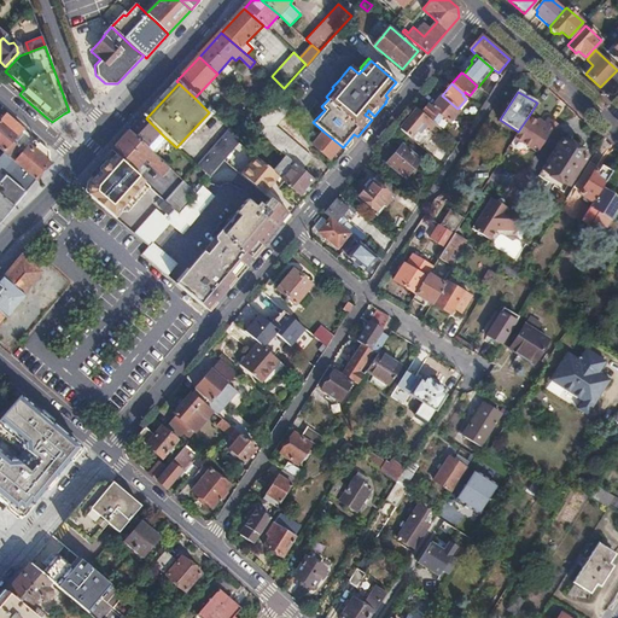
[(427,103),(420,112),(431,122),(436,124),(442,117),(448,122),(459,110),(458,109),(442,95),(441,94),(431,105),(427,103)]
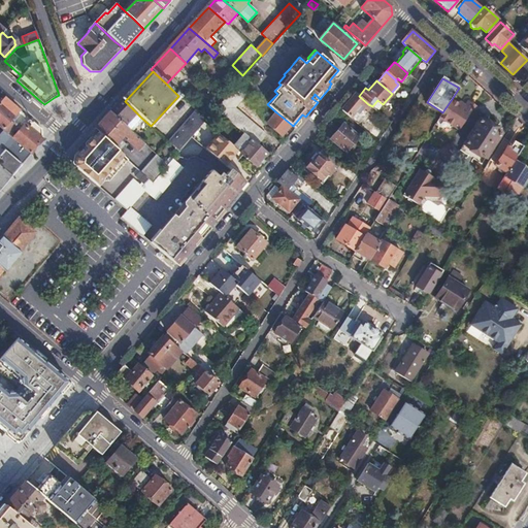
[(237,85),(225,99),(216,109),(221,114),(243,133),(258,145),(259,144),(267,135),(235,108),(248,93),(237,85)]
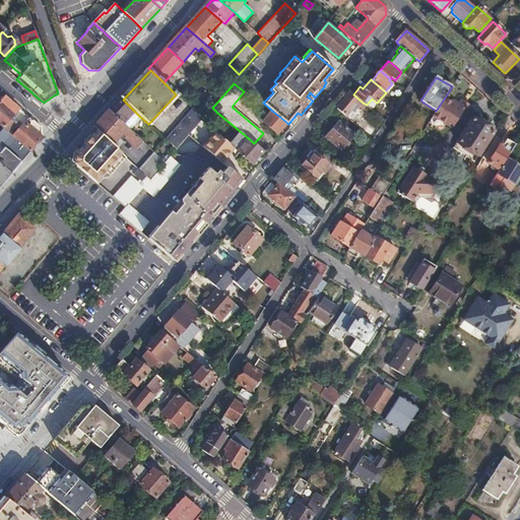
[(350,92),(336,110),(344,116),(353,105),(362,111),(367,105),(363,103),(353,94),(350,92)]
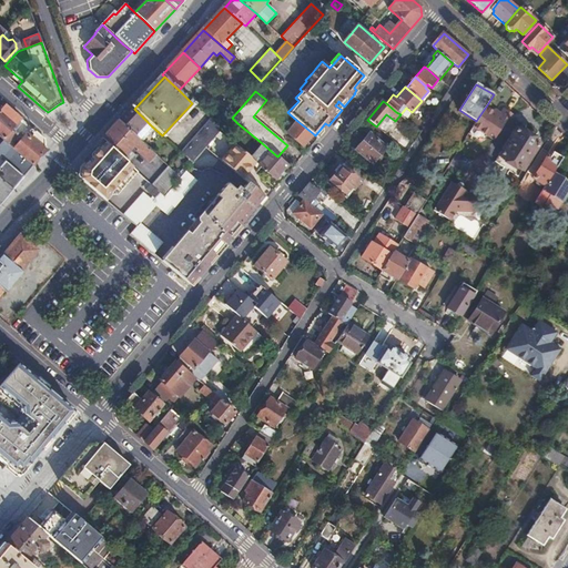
[(0,143),(2,141),(10,133),(21,119),(4,104),(0,109),(0,135),(1,137),(0,138),(0,143)]
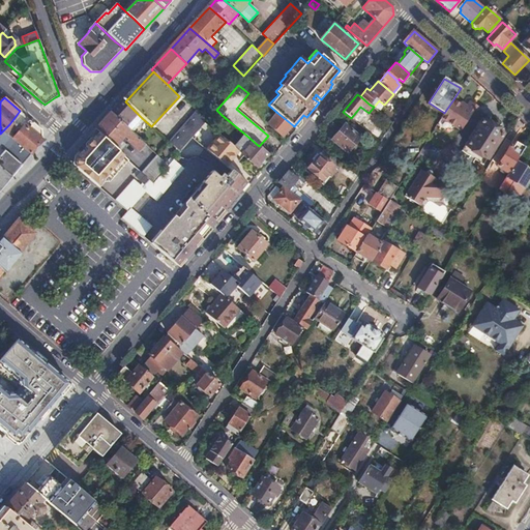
[(444,113),(442,117),(462,129),(473,111),(481,107),(470,99),(467,105),(466,104),(465,107),(461,104),(453,99),(444,113)]
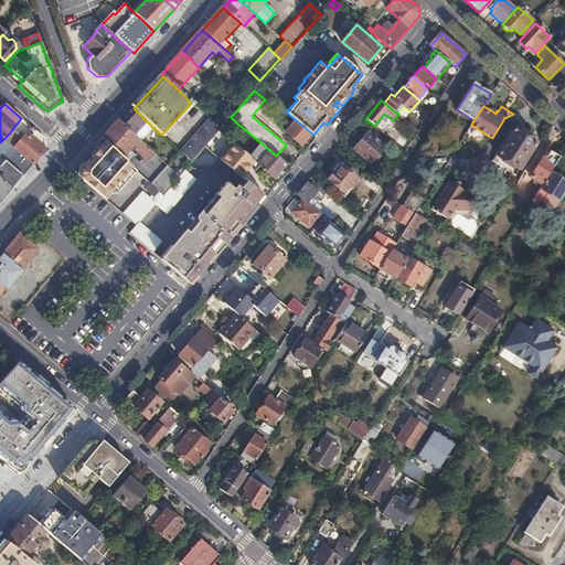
[(131,107),(118,121),(136,137),(139,140),(151,126),(147,121),(134,108),(131,107)]
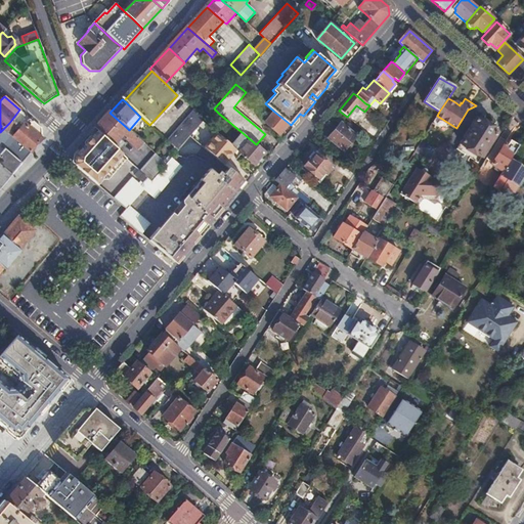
[(214,108),(205,120),(202,123),(205,125),(209,120),(211,122),(219,114),(214,108)]
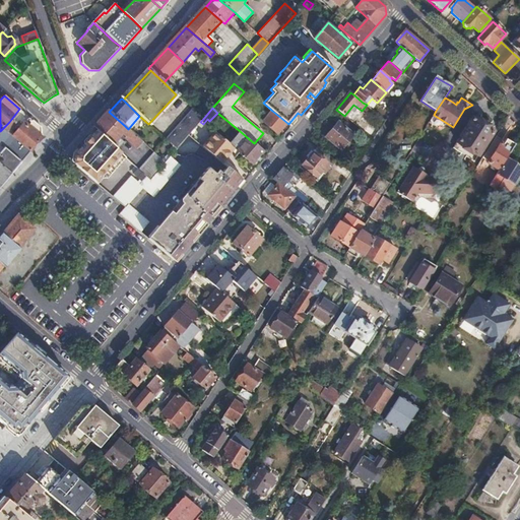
[(192,109),(166,139),(177,148),(189,135),(200,122),(203,119),(192,109)]
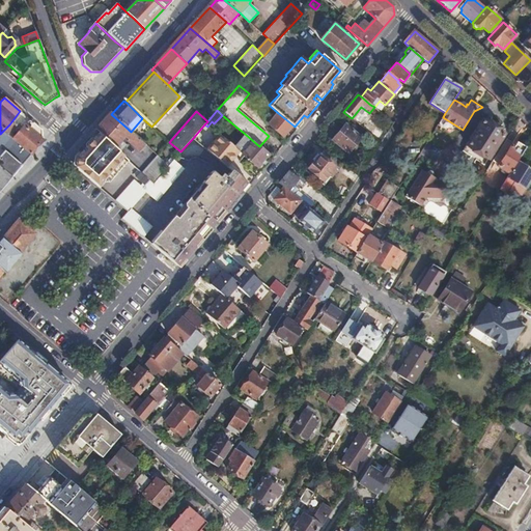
[(294,126),(278,113),(269,124),(284,137),(294,126)]
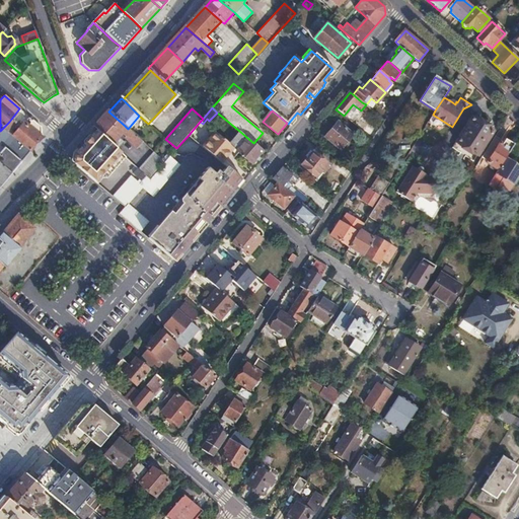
[(108,112),(93,128),(97,131),(113,145),(122,135),(126,138),(125,139),(136,149),(143,142),(128,129),(125,126),(108,112)]
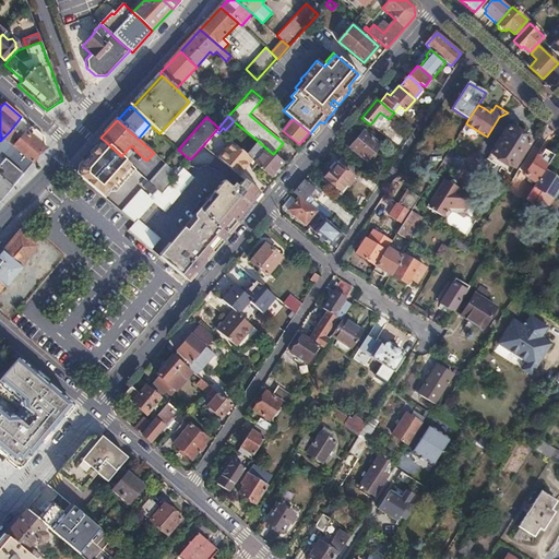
[(380,132),(391,142),(396,134),(385,126),(380,132)]
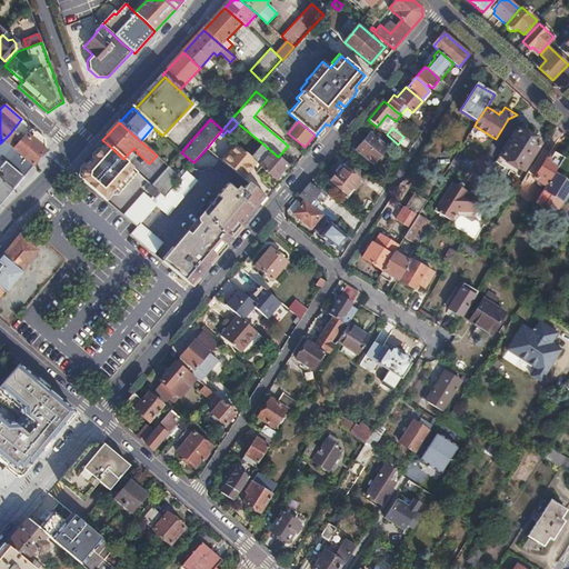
[(27,136),(23,139),(17,138),(10,133),(2,141),(32,167),(46,151),(45,139),(36,131),(30,138),(27,136)]
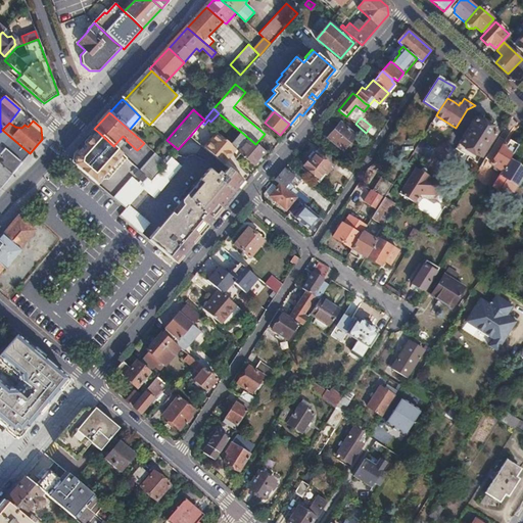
[(475,121),(457,150),(476,163),(495,133),(475,121)]
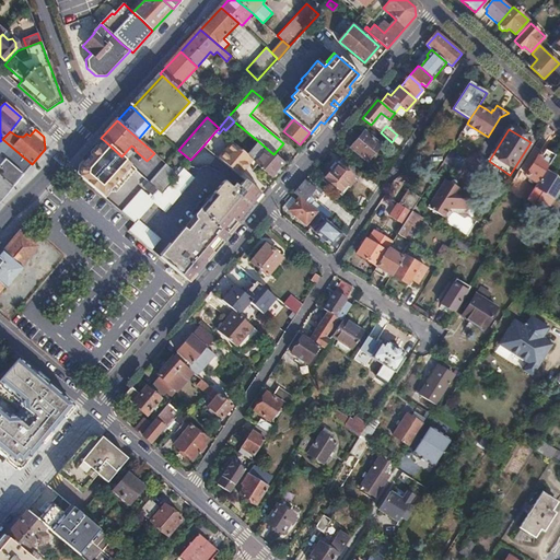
[(216,131),(203,146),(237,175),(251,160),(246,155),(231,143),(223,152),(217,147),(224,138),(219,133),(216,131)]
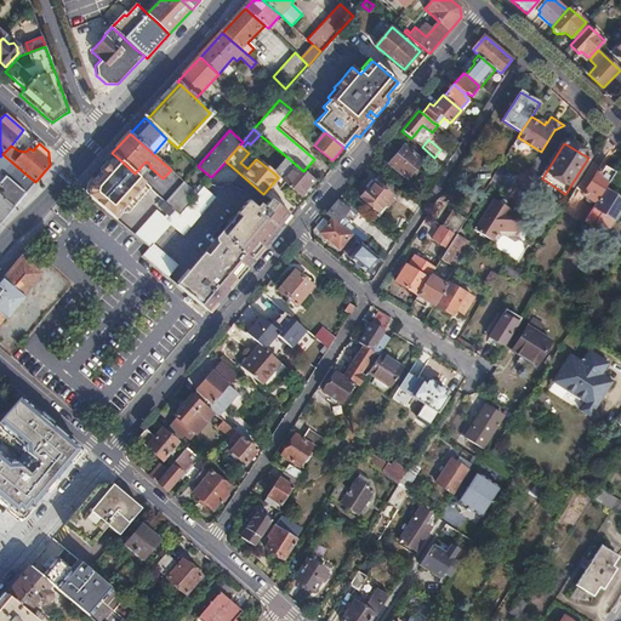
[(397,163),(392,169),(406,181),(423,161),(404,146),(392,159),(397,163)]
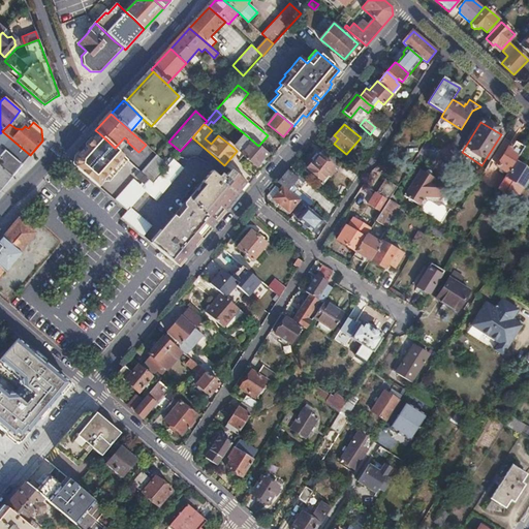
[(0,147),(4,150),(22,165),(30,155),(2,131),(0,133),(0,147)]
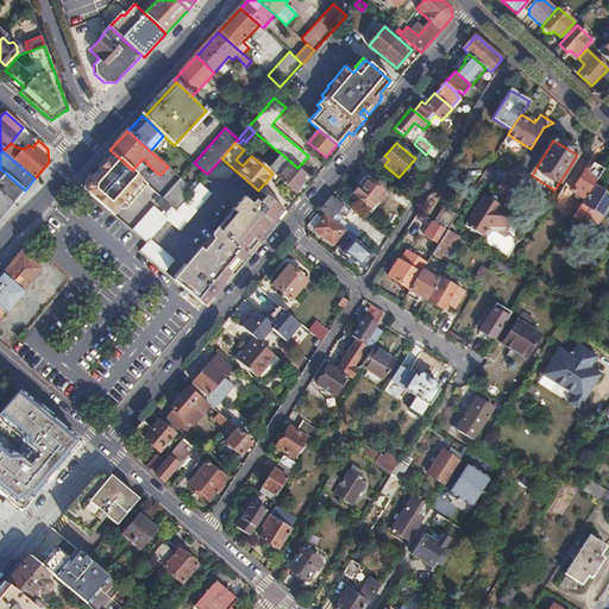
[(114,154),(88,181),(107,196),(107,195),(113,200),(114,199),(126,209),(148,186),(132,170),(114,154)]
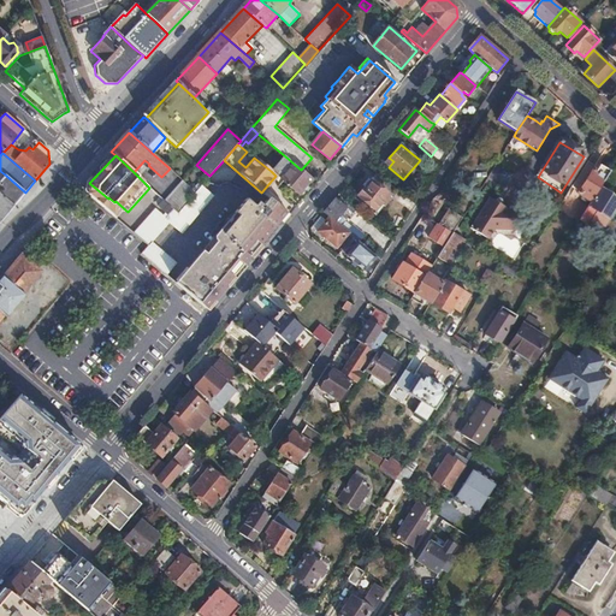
[(313,178),(302,169),(301,170),(284,155),(271,171),(276,176),(284,182),(300,195),(313,178)]
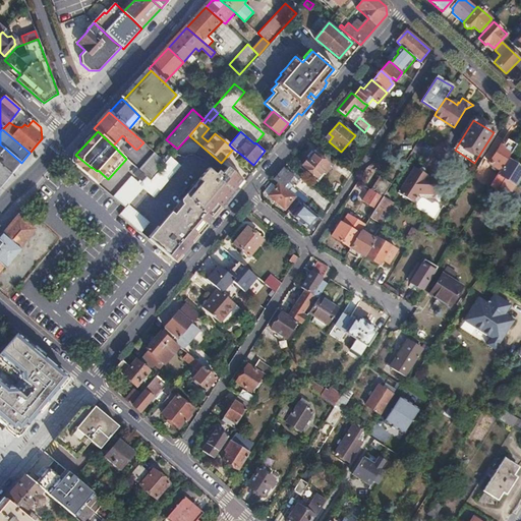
[(505,142),(496,137),(486,153),(491,156),(487,162),(500,170),(507,159),(516,145),(507,139),(505,142)]
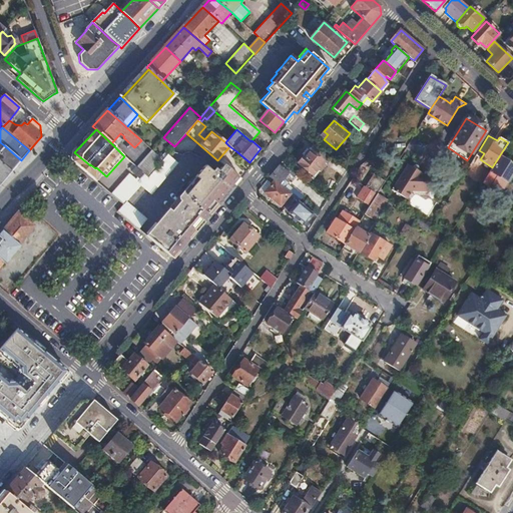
[(0,184),(21,160),(4,145),(0,150),(0,184)]
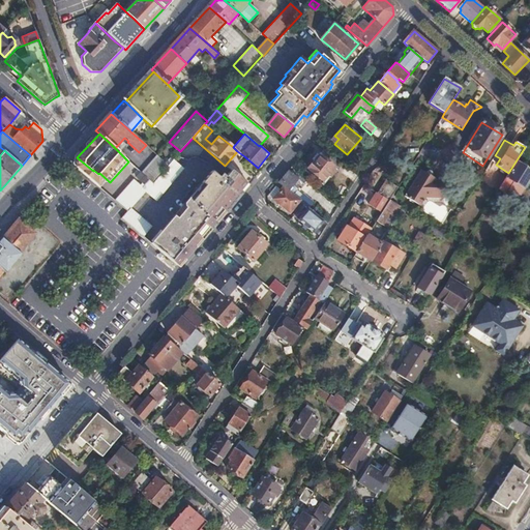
[(313,162),(307,169),(322,181),(327,175),(330,177),(336,170),(337,171),(343,165),(323,150),(314,162),(313,162)]
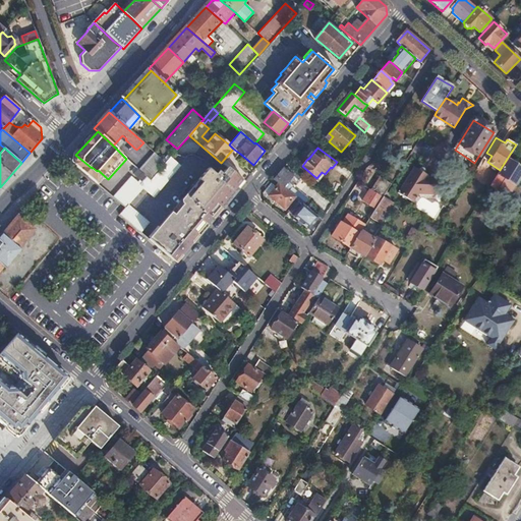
[(154,153),(138,170),(142,173),(150,180),(151,179),(155,174),(160,169),(164,163),(165,163),(154,153)]
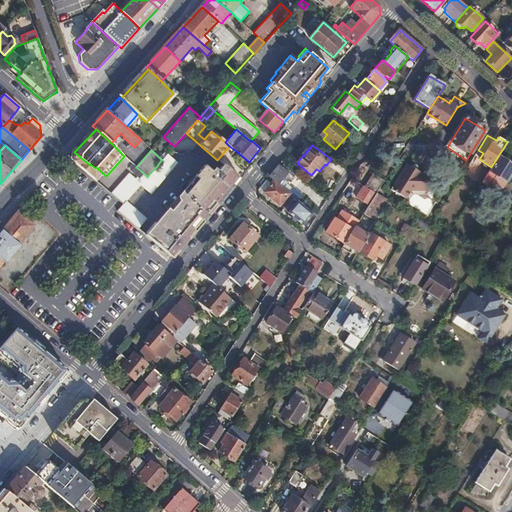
[(74,152),(72,162),(96,182),(101,176),(102,177),(106,176),(96,167),(95,168),(90,164),(90,165),(74,152)]
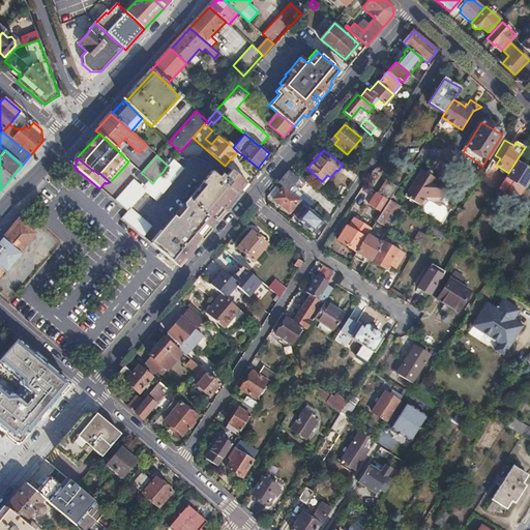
[(172,160),(168,166),(167,166),(178,175),(183,169),(172,160)]
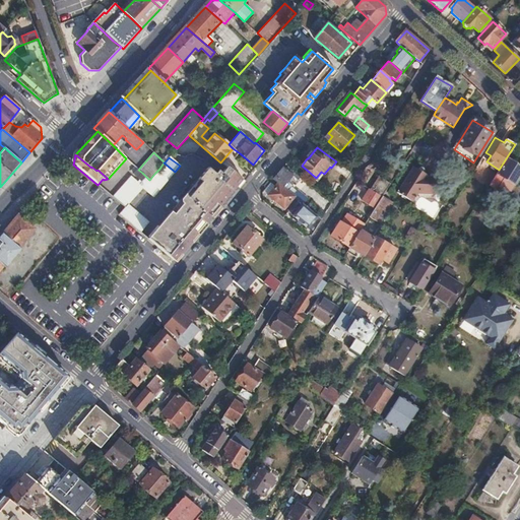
[(495,176),(489,186),(496,190),(501,183),(512,190),(519,177),(519,167),(506,158),(499,170),(495,176)]
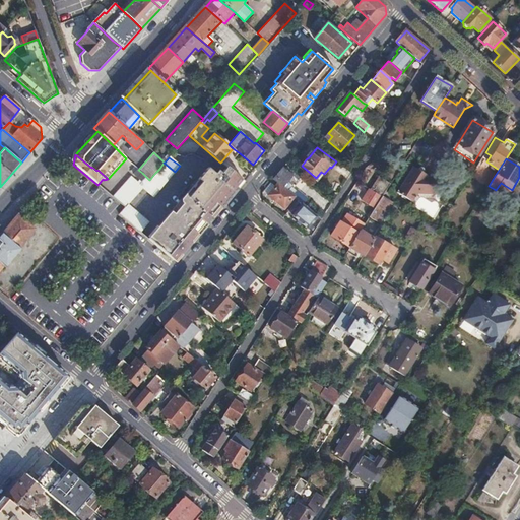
[(175,172),(164,163),(159,169),(170,177),(175,172)]
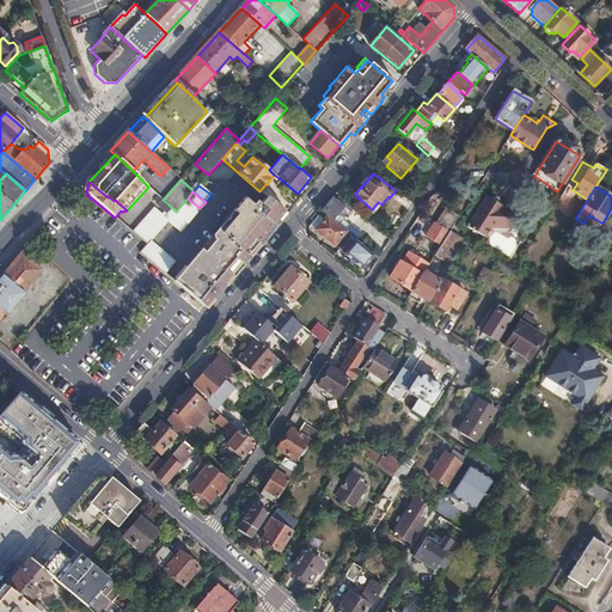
[(334,199),(322,212),(328,216),(332,221),(337,225),(342,219),(344,221),(352,213),(349,212),(353,207),(347,203),(336,194),(334,199)]
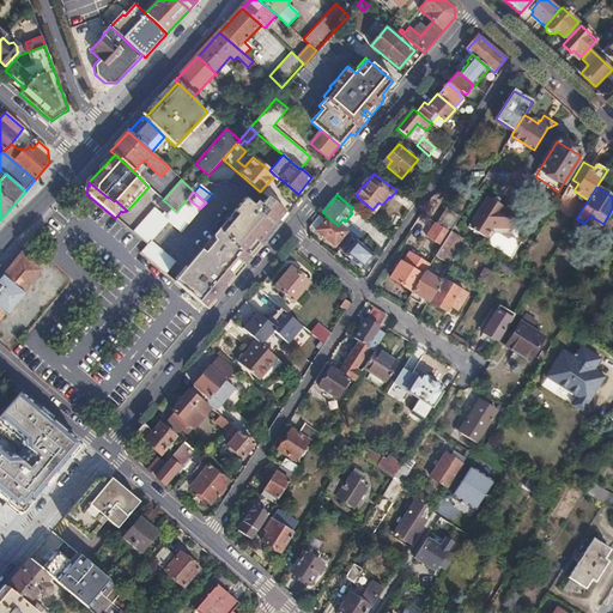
[(243,199),(241,202),(248,210),(246,213),(241,210),(213,242),(217,244),(207,255),(231,275),(241,263),(243,267),(250,258),(247,255),(261,238),(265,241),(272,232),(287,213),(265,195),(258,205),(253,204),(252,206),(243,199)]
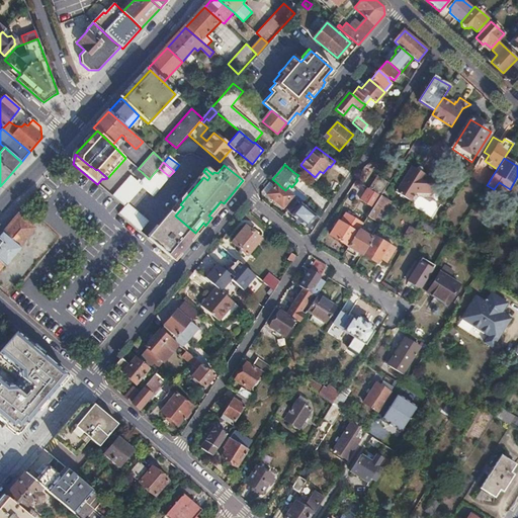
[(411,166),(395,191),(410,201),(416,192),(432,193),(433,176),(426,175),(411,166)]
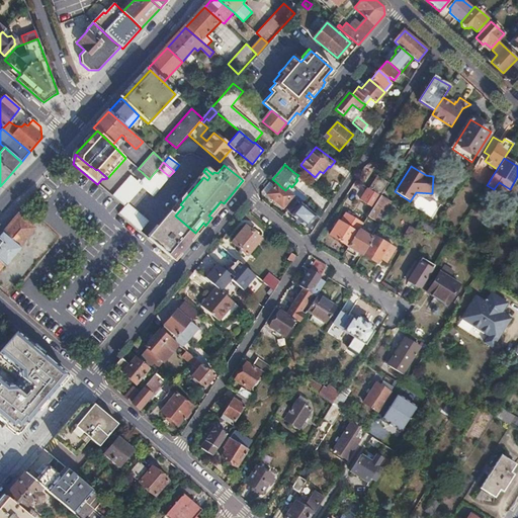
[(159,168),(154,173),(165,182),(169,176),(159,168)]
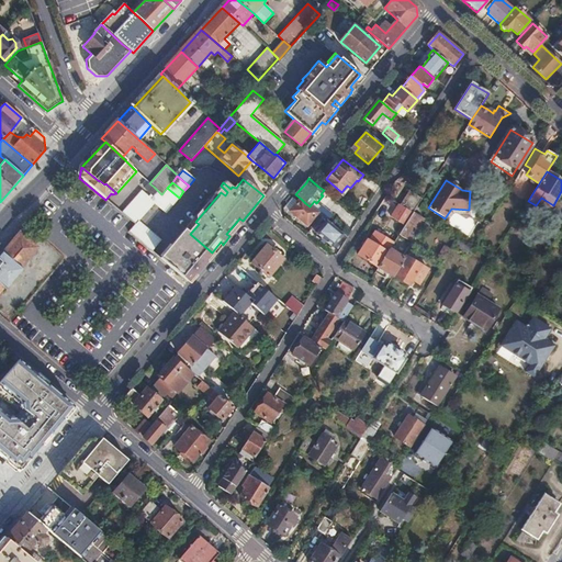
[(188,224),(184,228),(188,232),(190,234),(199,224),(195,222),(221,192),(225,195),(227,192),(221,186),(217,189),(211,198),(194,216),(190,222),(188,224)]
